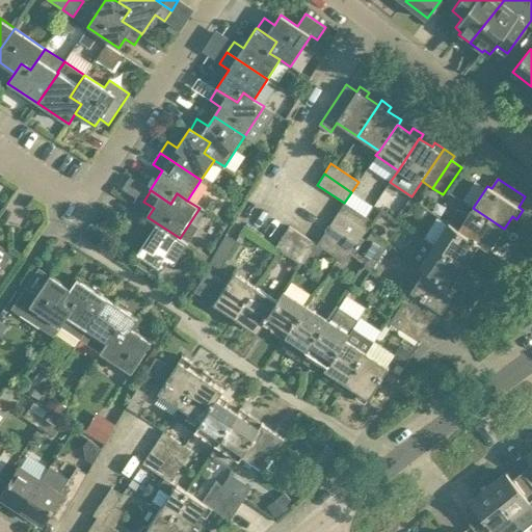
[(372,221),(344,203),(337,213),(365,232),(372,221)]
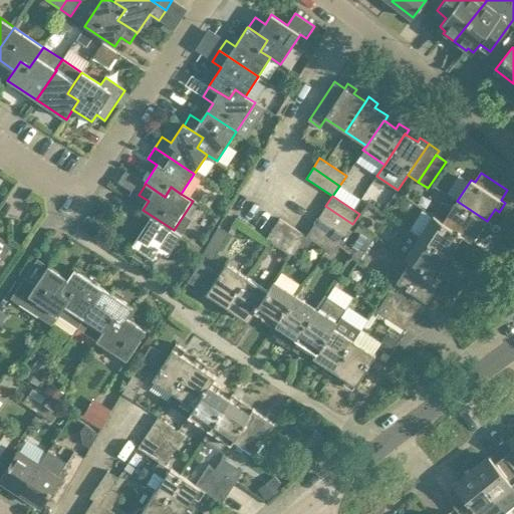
[(491,224),(487,221),(457,201),(452,209),(442,202),(434,215),(443,221),(443,222),(468,239),(473,243),(481,230),(486,233),(491,224)]
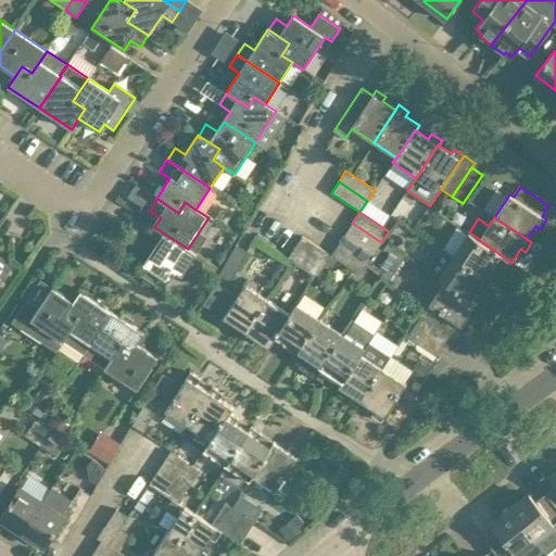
[(381,242),(352,223),(345,234),(375,253),(378,248),(381,242)]
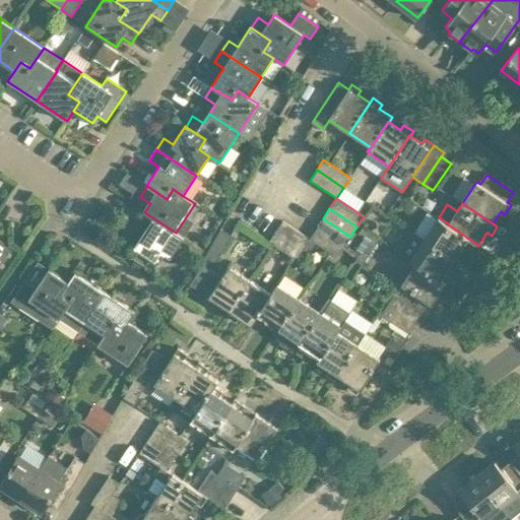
[(171,259),(184,239),(144,212),(137,222),(147,229),(134,248),(130,255),(153,270),(164,254),(171,259)]
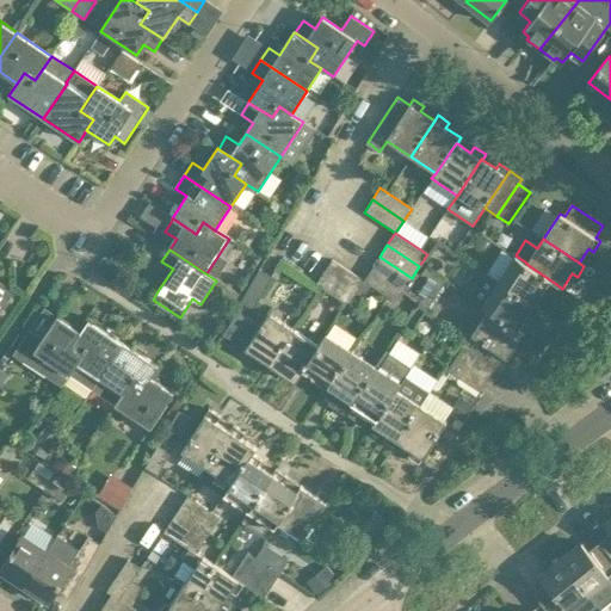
[(550,294),(556,284),(526,264),(526,263),(516,255),(499,281),(535,304),(544,290),(550,294)]
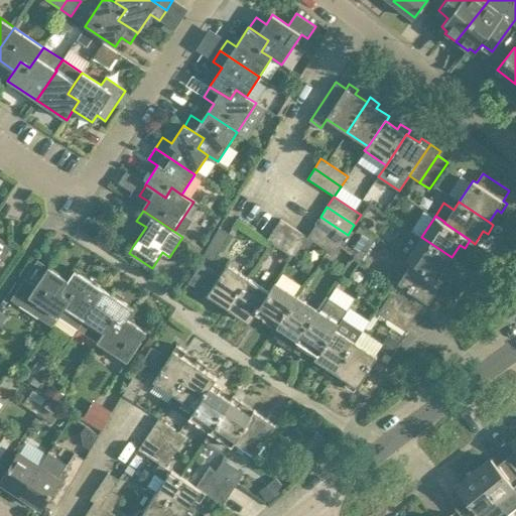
[(348,235),(320,217),(313,227),(341,245),(342,243),(348,235)]
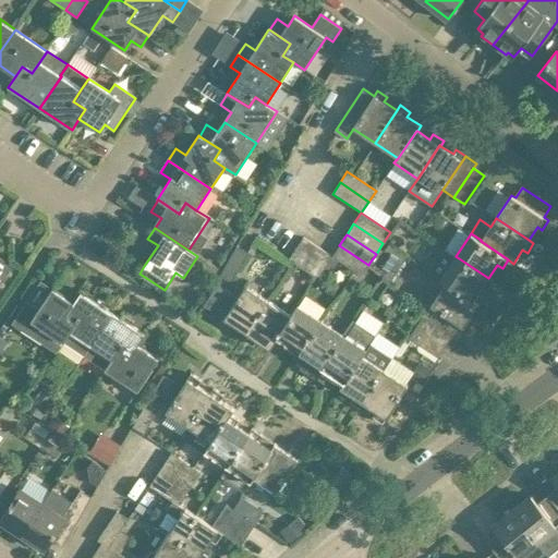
[(303,238),(296,249),(325,267),(331,256),(303,238)]
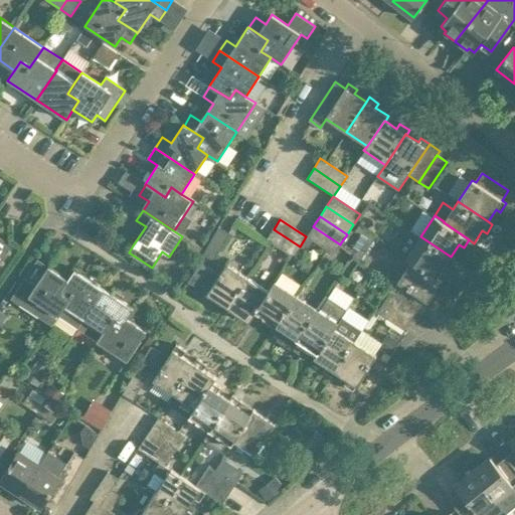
[(353,232),(350,229),(347,234),(341,242),(354,251),(351,258),(358,262),(375,236),(358,225),(353,232)]
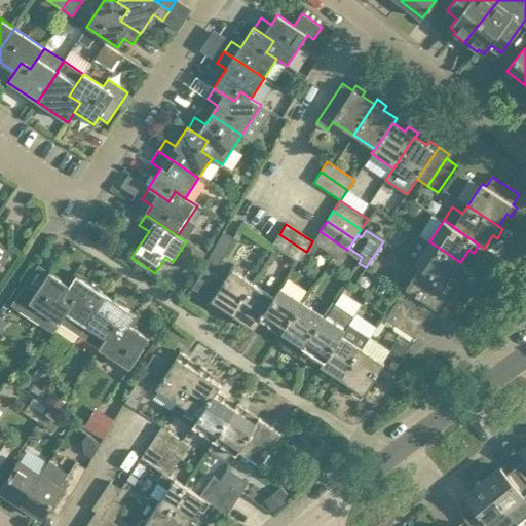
[(347,250),(320,231),(312,241),(340,260),(347,250)]
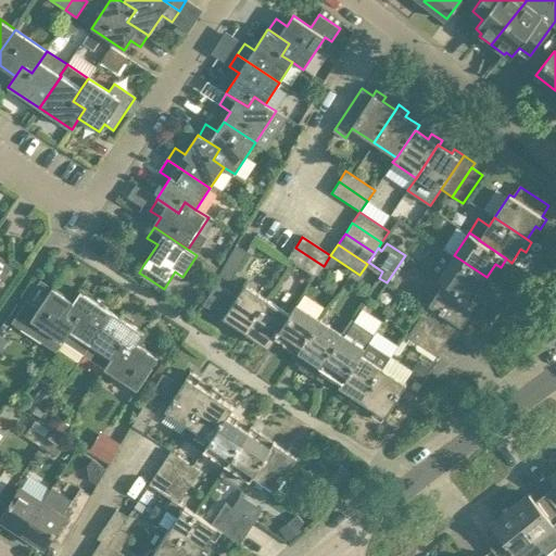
[(231,282),(249,252),(239,245),(220,276),(231,282)]
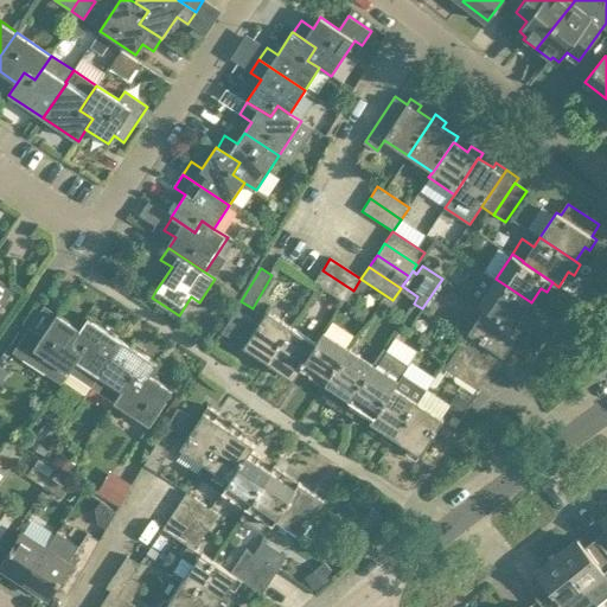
[(537,306),(531,302),(496,279),(480,269),(462,293),(485,308),(485,307),(515,327),(515,326),(524,313),(530,317),(537,306)]
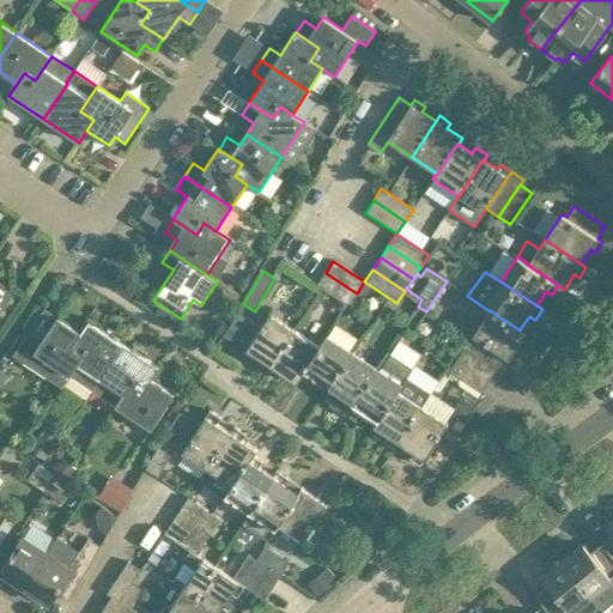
[(357,293),(326,273),(317,285),(349,305),(357,293)]
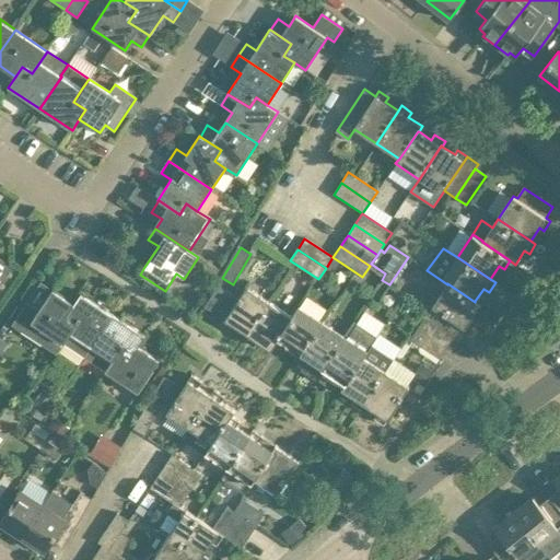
[(432,306),(424,317),(454,337),(462,326),(465,328),(470,331),(477,322),(471,318),(480,305),(475,301),(475,302),(447,283),(447,284),(432,306)]
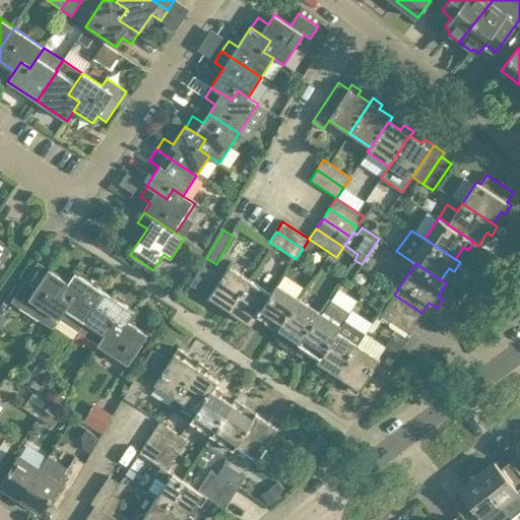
[(231,312),(251,279),(230,265),(221,277),(202,265),(190,284),(209,297),(206,302),(215,307),(217,303),(230,311),(231,312)]
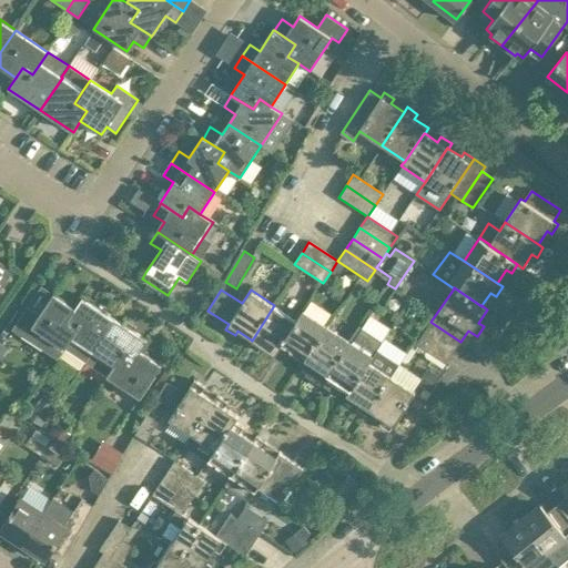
[(69,320),(77,308),(54,294),(41,315),(29,307),(13,331),(56,358),(63,347),(66,350),(81,326),(69,320)]
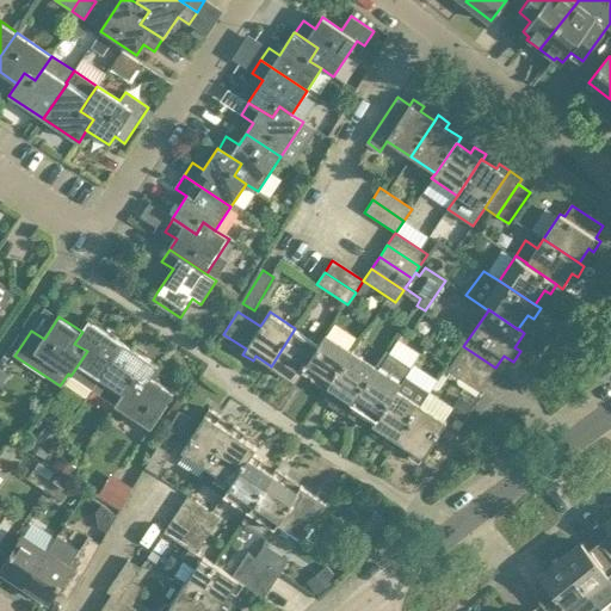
[(90,320),(82,332),(74,344),(87,351),(71,376),(93,392),(125,344),(90,320)]
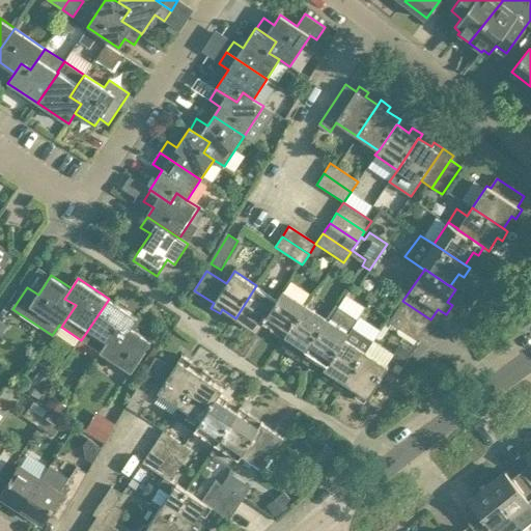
[(278,300),(277,300),(256,285),(235,318),(234,317),(232,322),(242,328),(245,324),(257,332),(260,327),(278,300)]
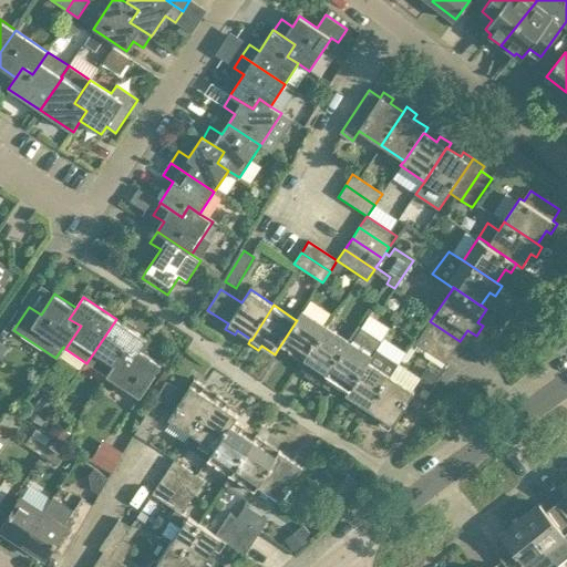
[(303,359),(326,326),(302,310),(296,320),(297,320),(278,349),(287,356),(290,350),(303,359)]
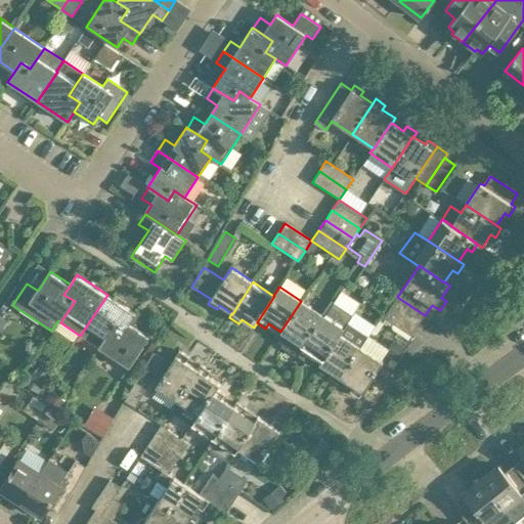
[(137,315),(107,295),(80,336),(99,348),(114,328),(124,335),(130,325),(137,315)]
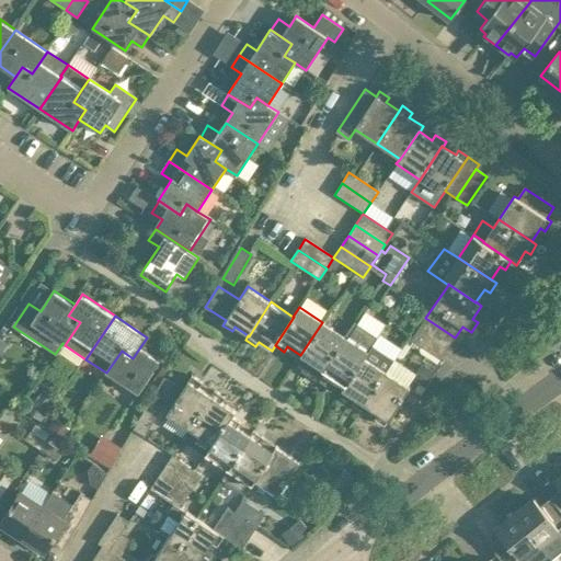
[(455,338),(425,318),(419,329),(447,348),(455,338)]
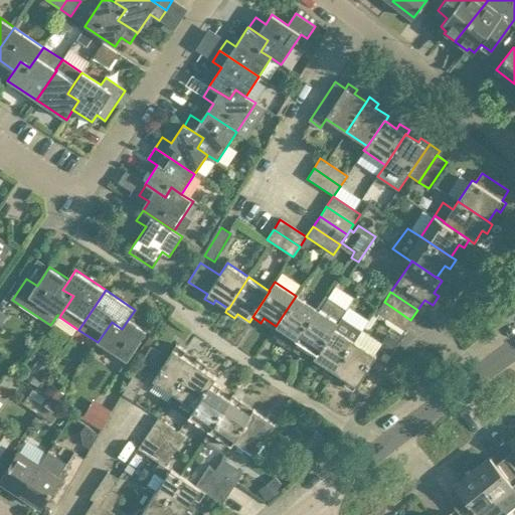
[(301,354),(314,357),(317,353),(334,328),(335,328),(342,317),(347,310),(324,295),(316,309),(317,310),(297,340),(294,344),(303,350),(301,354)]
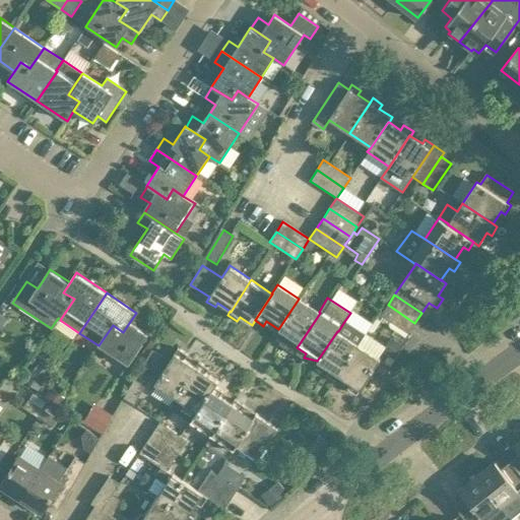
[(320,313),(319,312),(299,299),(278,329),(275,333),(283,338),(279,343),(294,352),(297,347),(320,313)]
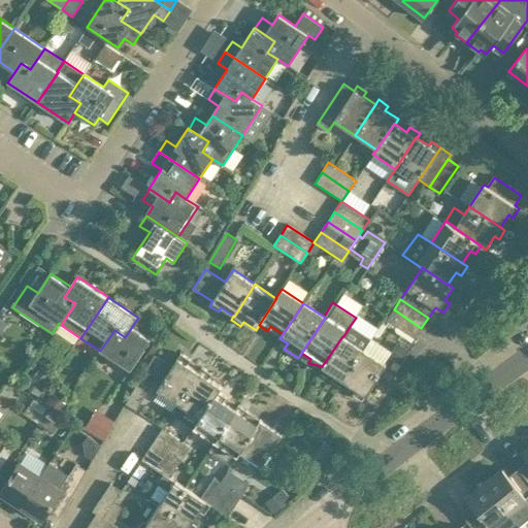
[(421,328),(394,309),(387,320),(415,338),(421,328)]
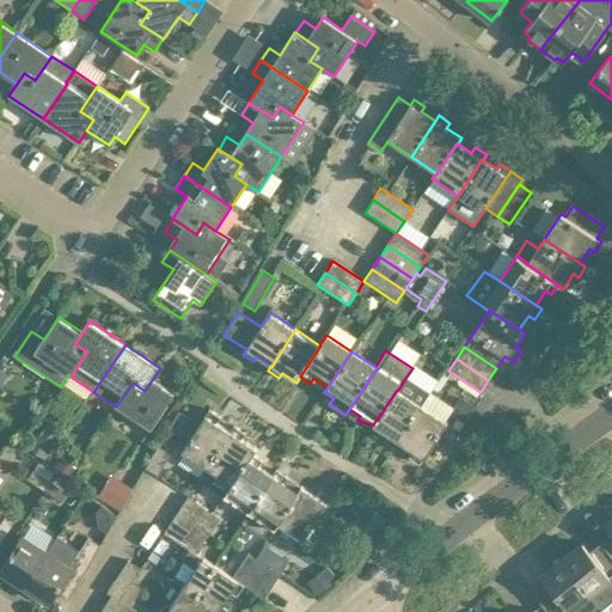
[(385,440),(396,447),(398,442),(398,441),(422,405),(430,392),(407,377),(398,390),(397,390),(377,420),(373,424),(389,435),(385,440)]
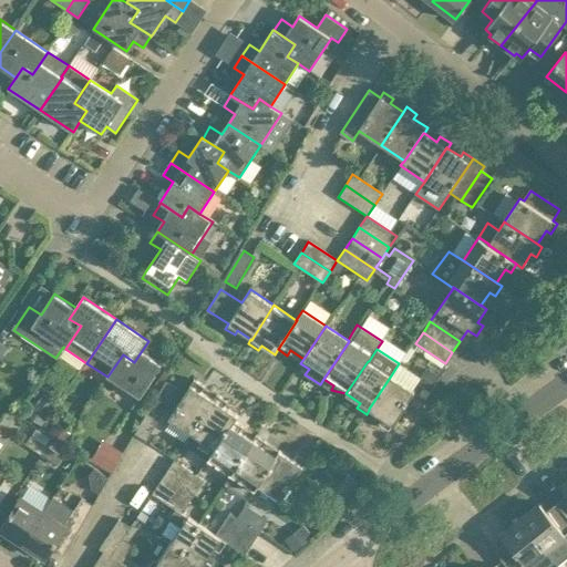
[(162,366),(141,352),(134,362),(123,354),(107,377),(140,399),(162,366)]
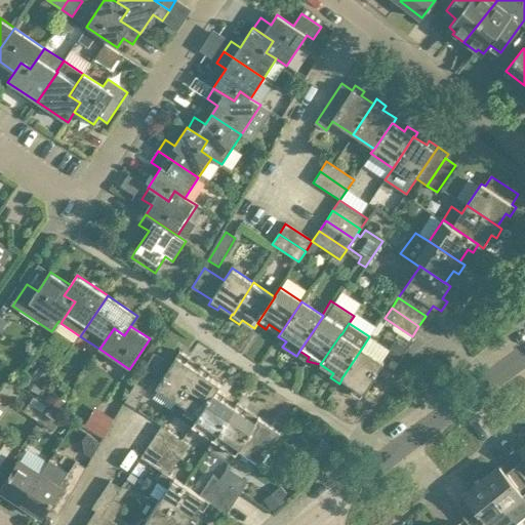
[(387,354),(398,362),(408,348),(399,341),(396,339),(387,354)]
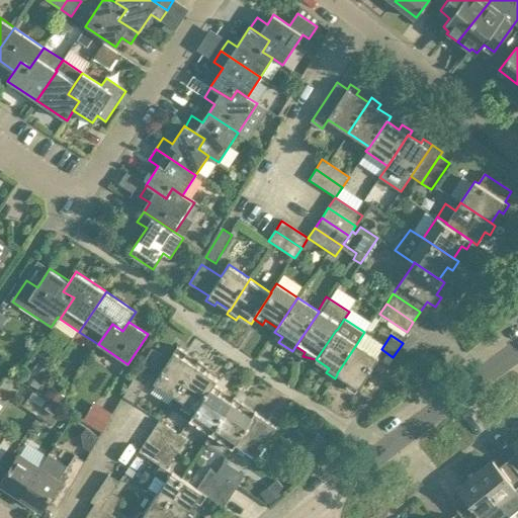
[(378,357),(357,343),(337,373),(337,374),(349,381),(346,386),(355,392),(378,357)]
